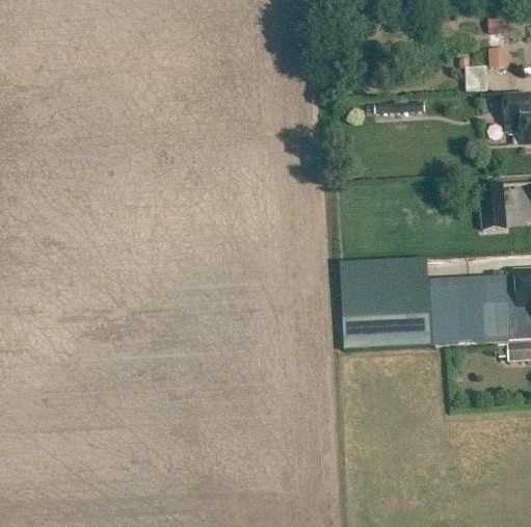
[(504,16),(488,17),(489,31),(505,30),(504,16)]
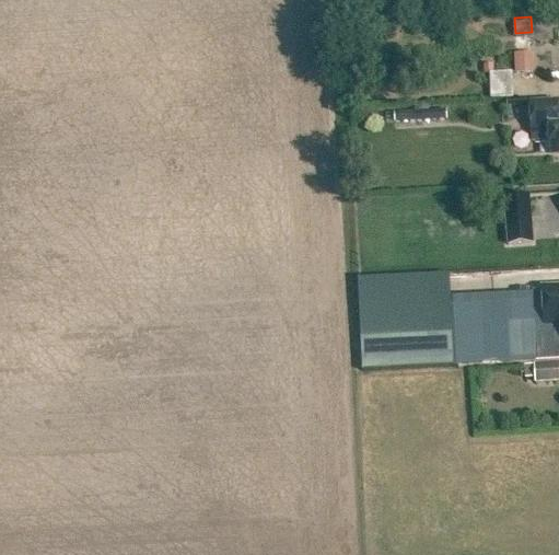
[(535,48),(514,49),(515,69),(535,69),(535,48)]
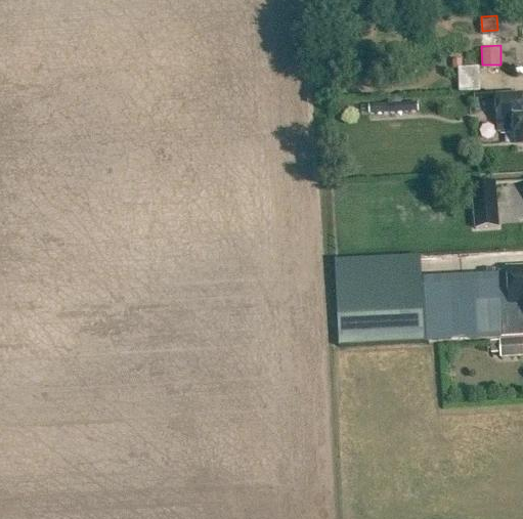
[(521,91),(496,92),(498,128),(515,127),(516,140),(522,139),(522,107),(521,91)]
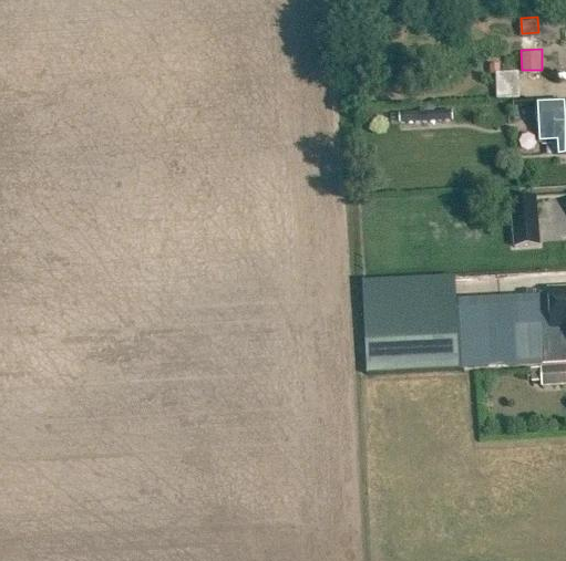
[(453,106),(400,110),(400,120),(453,117),(453,106)]
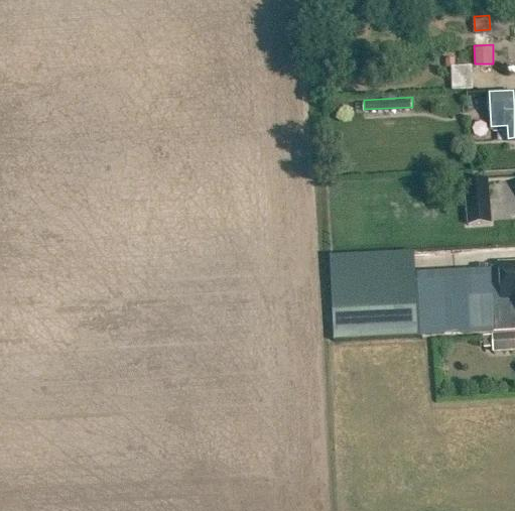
[(468,222),(492,221),(489,175),(465,176),(468,222)]
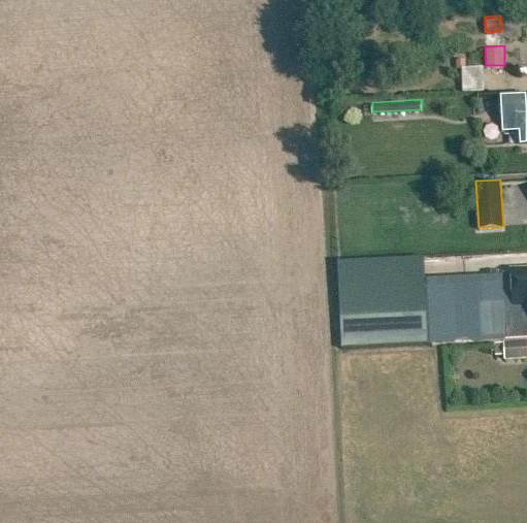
[(526,265),(511,266),(513,303),(507,304),(508,324),(526,322),(526,265)]
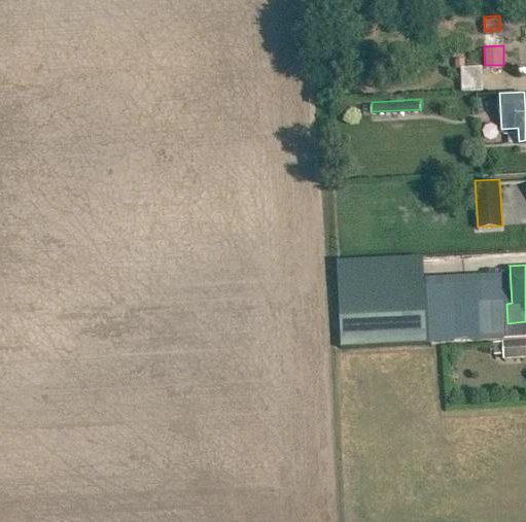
[(503,356),(525,354),(525,336),(502,338),(502,339),(493,339),(493,351),(503,351),(503,356)]
